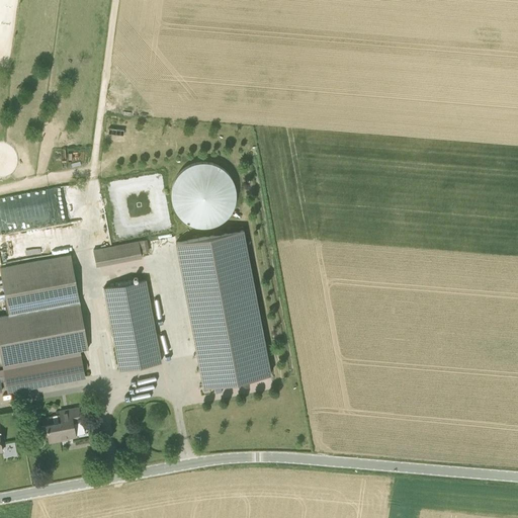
[(240,195),(240,194),(240,192),(239,190),(239,189),(239,187),(239,185),(238,184),(238,182),(237,181),(236,179),(236,178),(235,176),(234,175),(233,174),(232,172),(231,171),(230,170),(228,169),(227,168),(226,167),(225,166),(223,165),(222,164),(220,163),(219,163),(217,162),(216,162),(213,161),(211,161),(210,161),(208,160),(206,160),(205,160),(203,160),(202,161),(200,161),(198,161),(197,161),(195,162),(194,162),(192,163),(190,164),(189,164),(188,165),(186,166),(185,167),(184,168),(182,169),(181,170),(180,172),(179,173),(178,174),(177,176),(176,177),(175,179),(175,180),(174,182),(174,183),(173,185),(173,186),(172,188),(172,190),(172,191),(172,193),(172,194),(172,196),(172,198),(172,199),(173,201),(173,203),(174,204),(174,206),(175,207),(175,209),(176,210),(177,212),(178,213),(179,214),(180,217),(181,218),(182,219),(184,220),(185,221),(186,222),(188,223),(189,224),(190,225),(192,225),(194,226),(195,226),(197,227),(198,227),(200,228),(202,228),(203,228),(205,228),(206,228),(208,228),(210,228),(211,227),(213,227),(216,227),(217,226),(219,226),(220,225),(222,224),(223,223),(225,223),(226,222),(227,221),(228,220),(230,218),(231,217),(232,216),(233,214),(234,212),(235,211),(236,209),(236,208),(237,207),(238,205),(238,203),(239,202),(239,200),(239,199),(239,197),(240,195)]
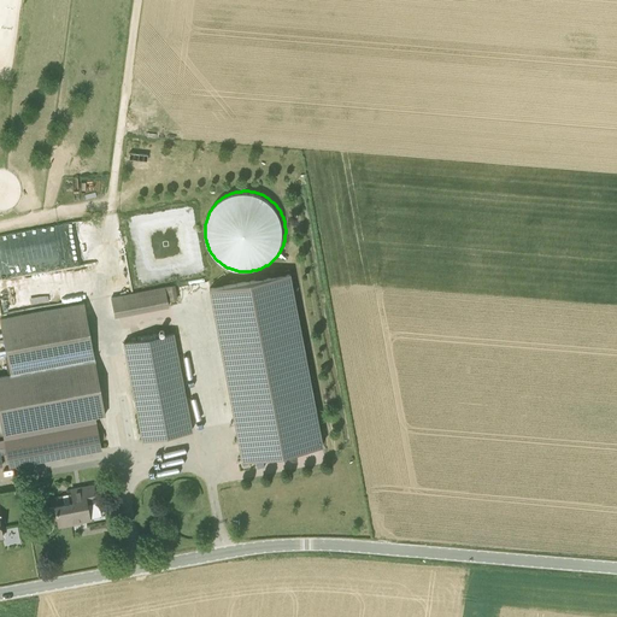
[(115,315),(171,306),(170,300),(180,299),(177,283),(112,294),(115,315)]
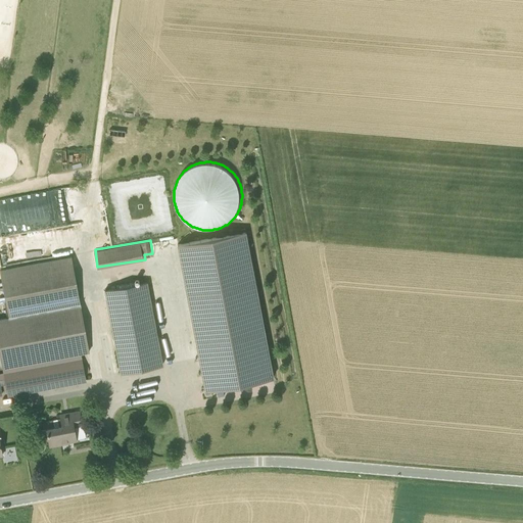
[(81,353),(87,351),(70,256),(0,269),(0,271),(8,316),(0,317),(0,353),(4,374),(5,379),(6,385),(7,394),(85,379),(81,353)]
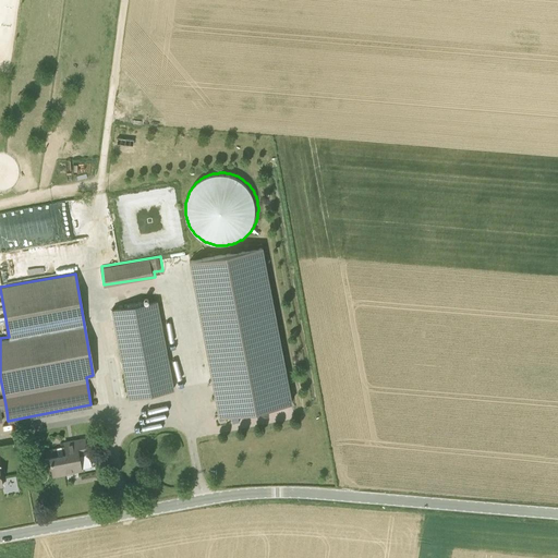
[(129,398),(173,389),(157,301),(111,310),(129,398)]
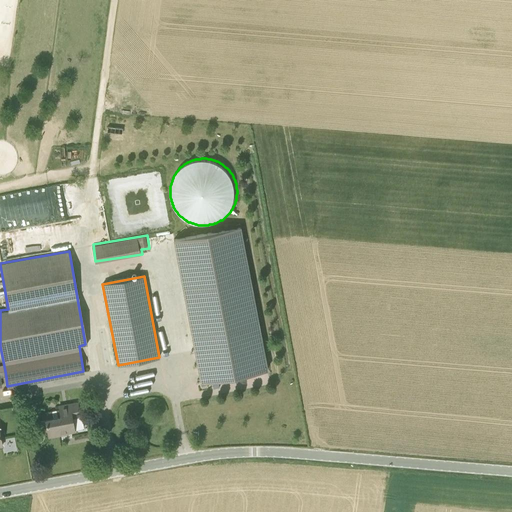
[(255,306),(189,318),(200,382),(267,369),(255,306)]
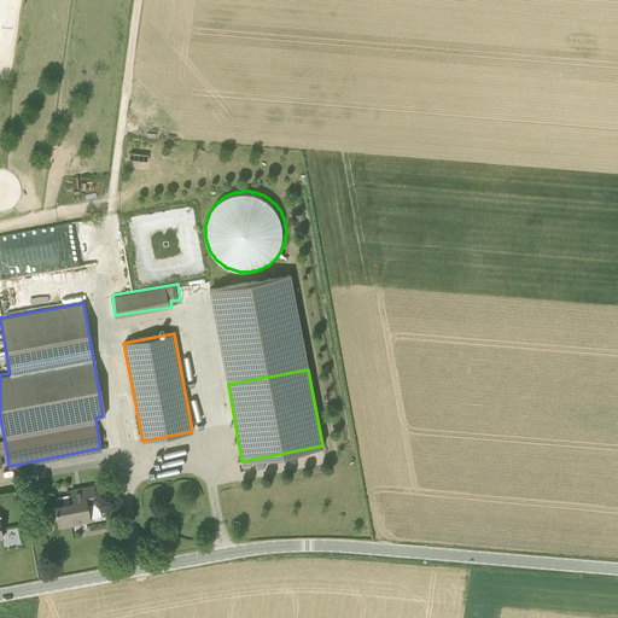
[(80,523),(89,520),(87,503),(98,501),(95,485),(71,490),(74,502),(54,506),(59,528),(70,525),(70,523),(79,522),(80,523)]
